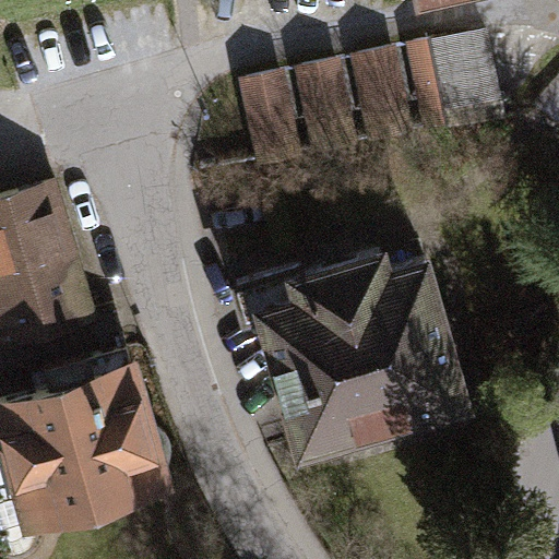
[(487,26),(430,39),(449,122),(504,110),(487,26)]
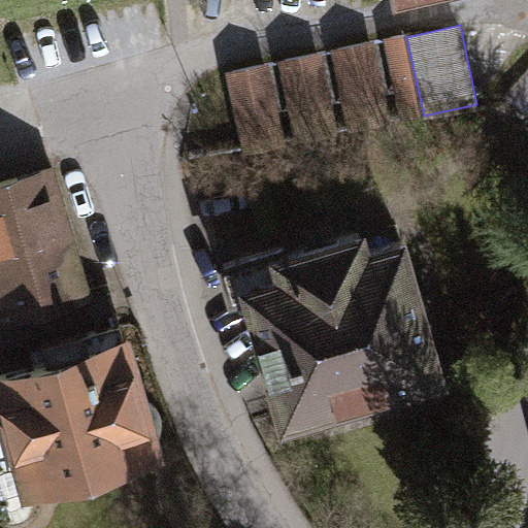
[(405,33),(384,37),(401,121),(424,116),(406,37),(405,33)]
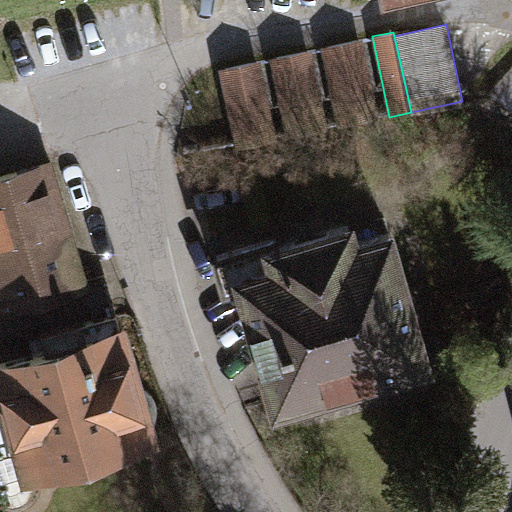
[(363,39),(322,48),(338,126),(379,118),(363,39)]
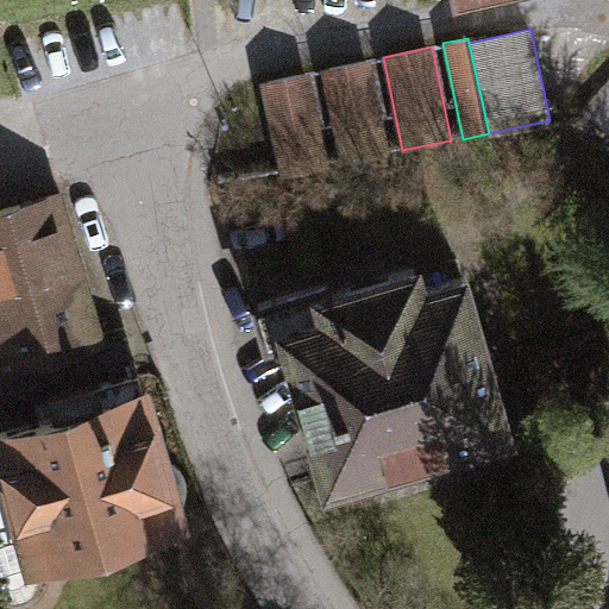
[(371,60),(321,70),(343,164),(391,154),(371,60)]
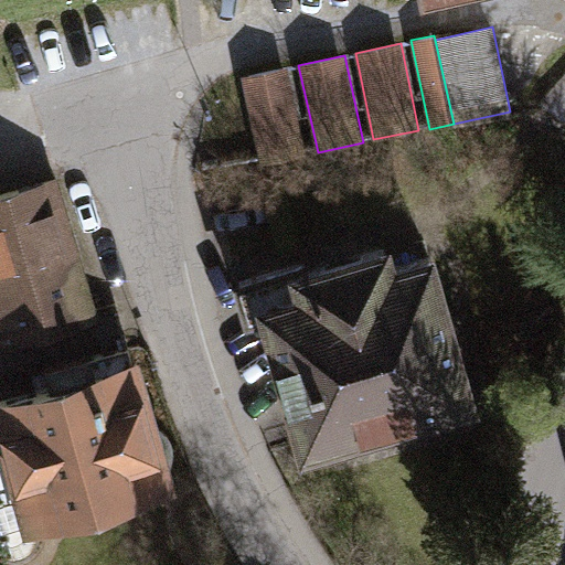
[(287,64),(241,74),(258,162),(306,152),(287,64)]
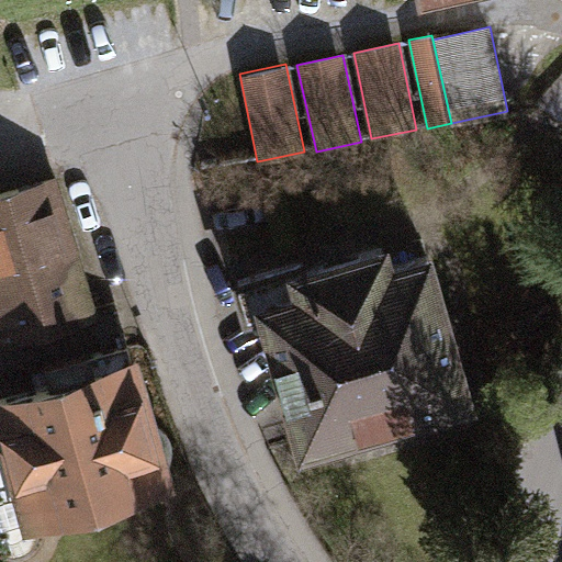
[(561,72),(536,102),(561,116),(561,72)]
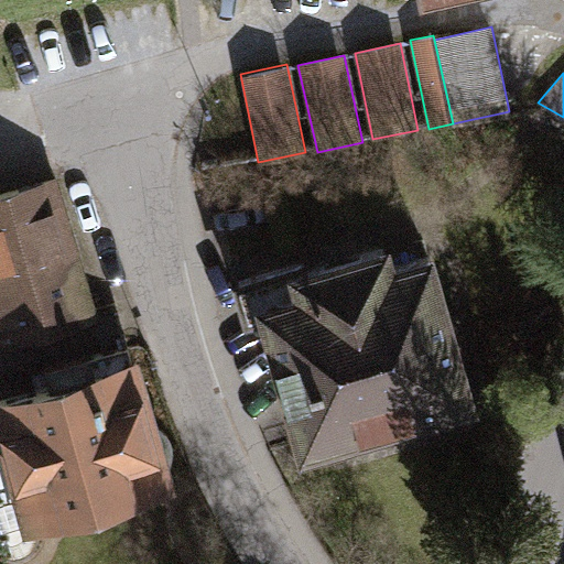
[(98,318),(57,177),(0,193),(0,340),(1,346),(98,318)]
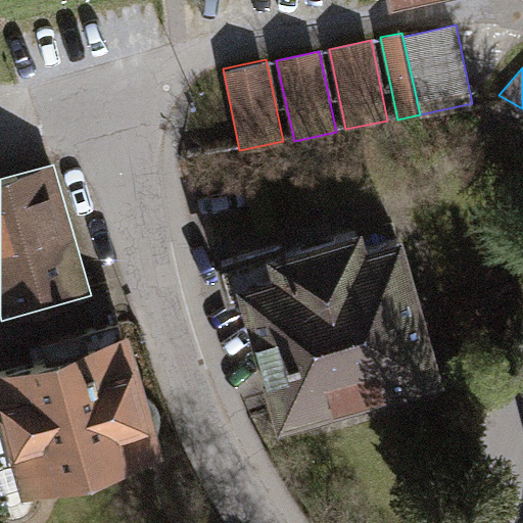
[(441,381),(403,242),(369,252),(361,225),(225,263),(271,428),(441,381)]
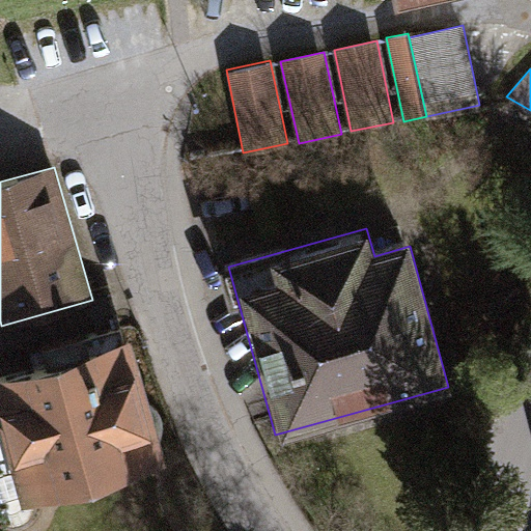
[(164,456),(130,338),(0,374),(0,426),(21,498),(164,456)]
